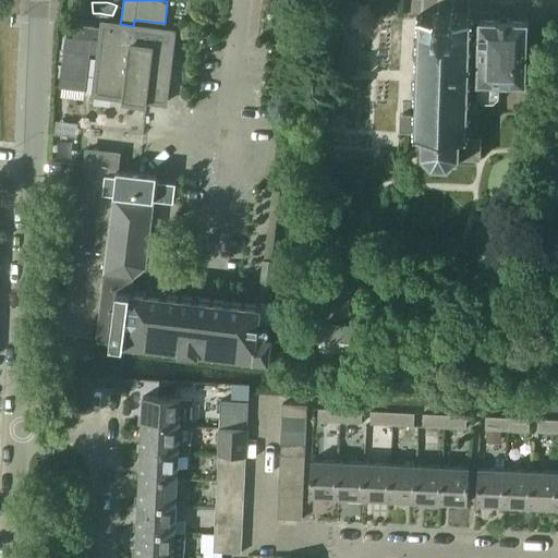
[(419,47),(417,61),(415,60),(415,63),(417,63),(416,79),(414,79),(414,81),(417,82),(416,96),(414,95),(414,98),(416,99),(415,112),(413,112),(413,114),(400,113),(399,132),(412,132),(412,133),(415,133),(415,134),(421,134),(421,138),(415,137),(414,149),(421,149),(421,154),(432,165),(447,166),(453,158),(459,158),(459,161),(475,162),(475,157),(480,158),(482,136),(476,136),(478,93),(483,99),(493,99),(498,94),(498,82),(525,83),(528,21),(524,21),(509,21),(509,20),(497,20),(497,21),(482,20),(478,20),(478,21),(473,21),(473,19),(470,19),(470,15),(466,15),(466,19),(464,19),(460,19),(453,19),(453,16),(457,16),(457,13),(453,12),(453,10),(451,10),(451,12),(439,12),(439,9),(436,9),(436,12),(433,12),(433,15),(436,15),(436,19),(424,17),(423,16),(423,14),(420,13),(420,16),(416,15),(416,19),(420,19),(420,26),(416,26),(416,28),(420,29),(419,44),(416,44),(416,46),(419,47)]
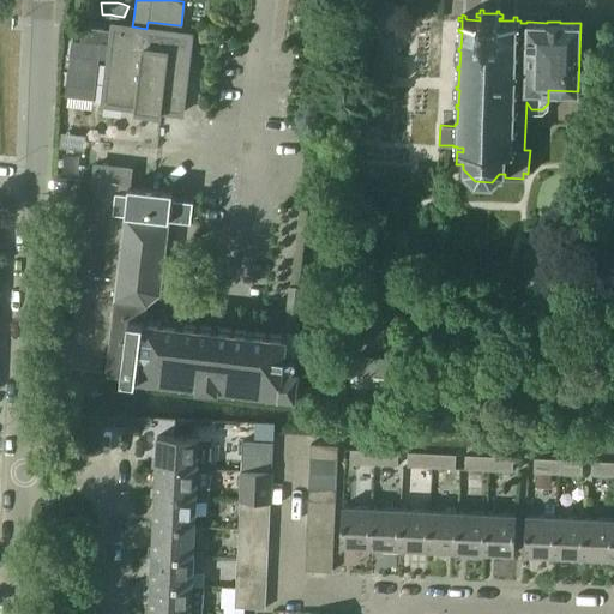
[(108,53),(102,103),(122,104),(122,106),(134,107),(134,110),(161,113),(161,110),(181,113),(191,34),(146,29),(132,26),(113,24),(112,30),(82,26),(79,41),(71,41),(64,95),(94,98),(100,53),(108,53)]
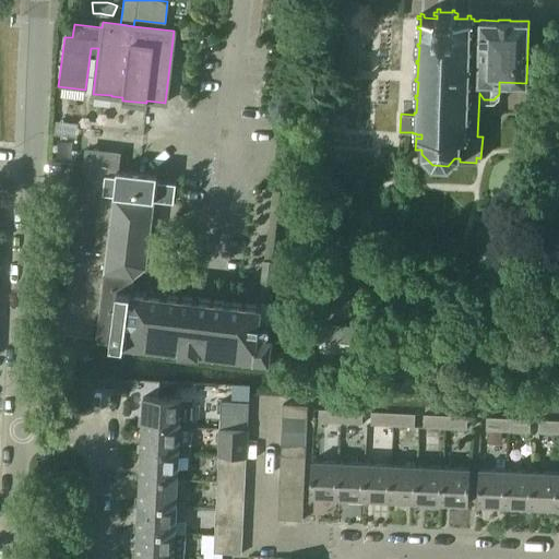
[(258,333),(261,305),(162,293),(131,288),(134,273),(145,265),(154,199),(173,201),(175,181),(156,179),(156,174),(138,171),(116,168),(118,153),(86,149),(67,308),(97,320),(96,330),(96,339),(269,360),(272,334),(258,333)]
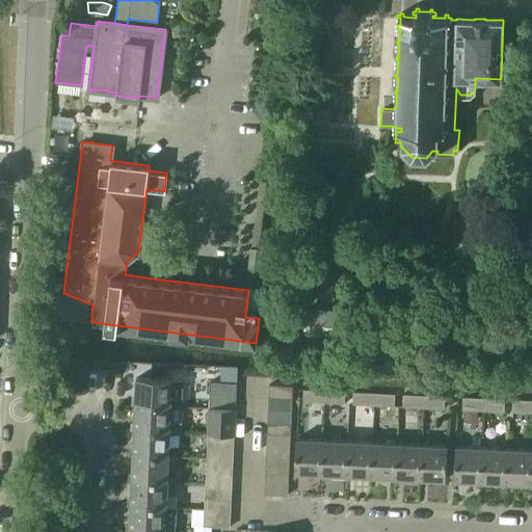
[(264,248),(253,246),(248,285),(260,286),(264,248)]
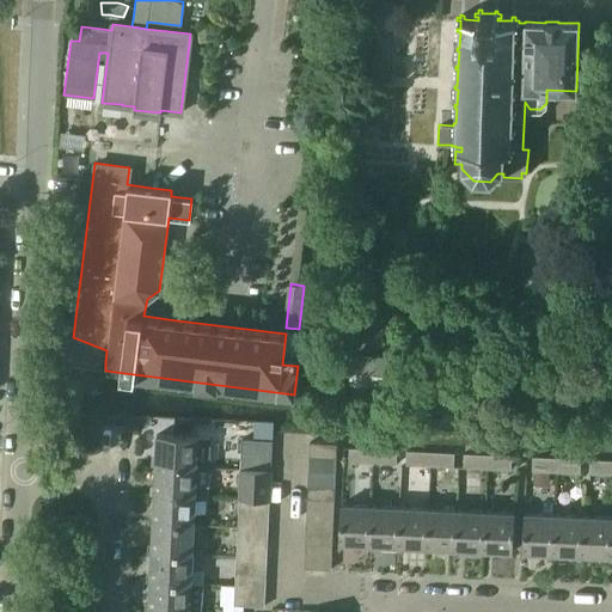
[(353,355),(350,384),(389,387),(390,374),(391,359),(353,355)]
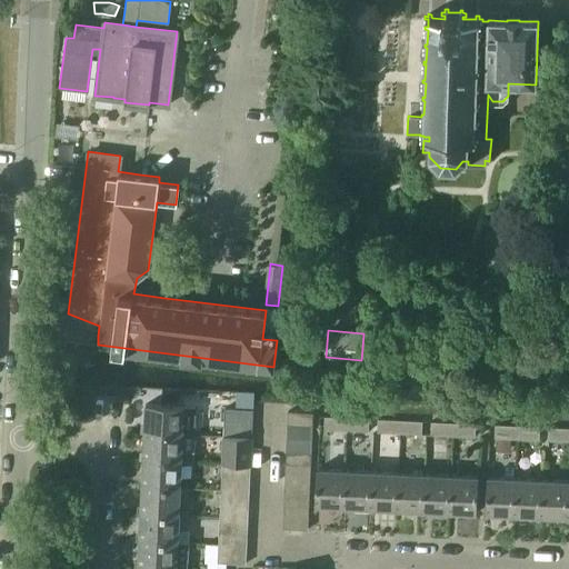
[(147,403),(145,431),(183,433),(195,435),(196,406),(185,406),(147,403)]
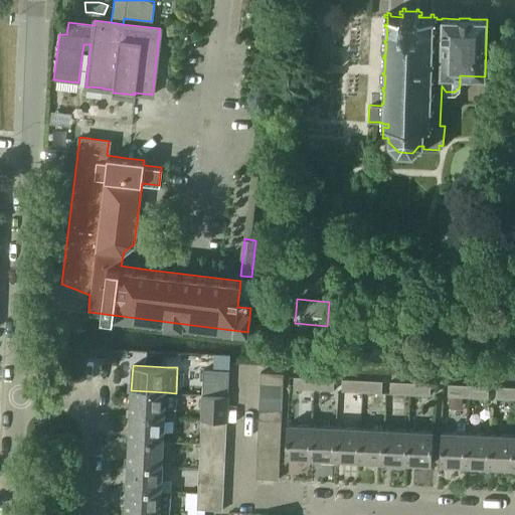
[(204,369),(203,381),(228,381),(229,370),(204,369)]
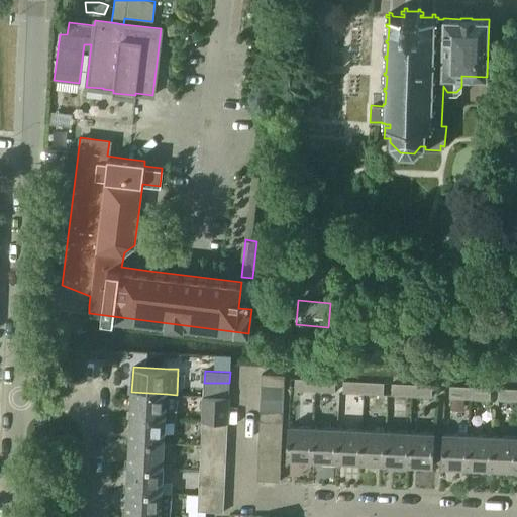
[(263,374),(262,386),(284,387),(285,375),(263,374)]
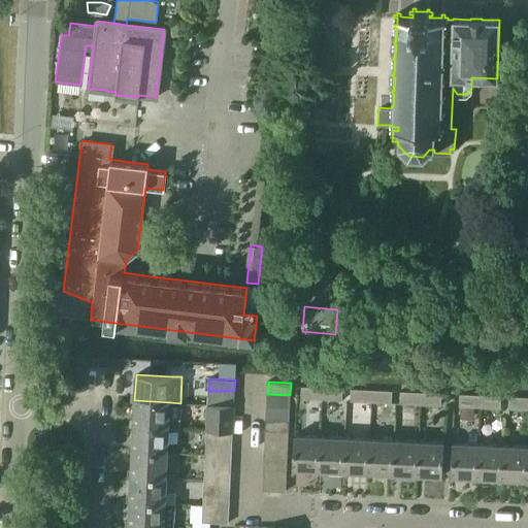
[(302,386),(301,398),(322,399),(323,387),(302,386)]
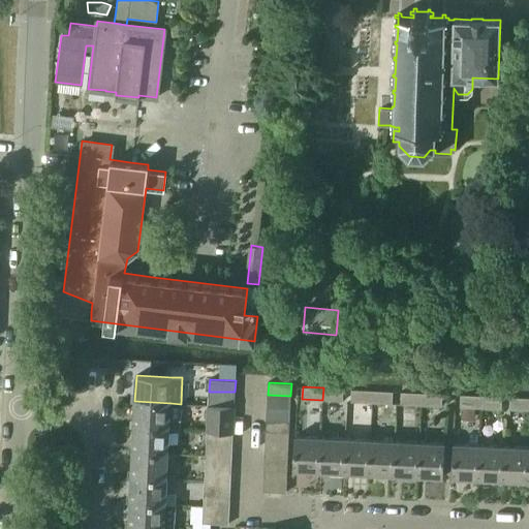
[(323,387),(322,400),(343,401),(343,389),(323,387)]
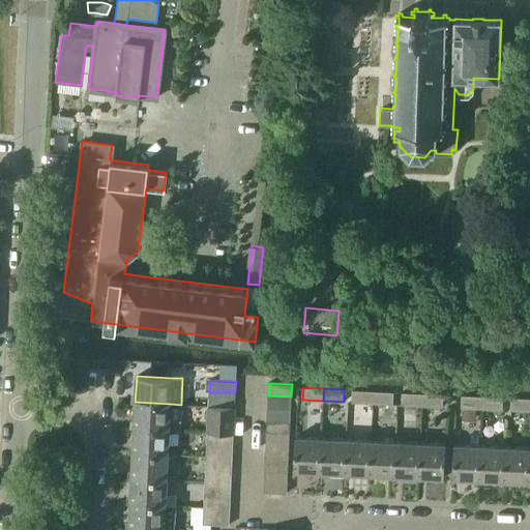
[(352,389),(352,402),(373,403),(374,390),(352,389)]
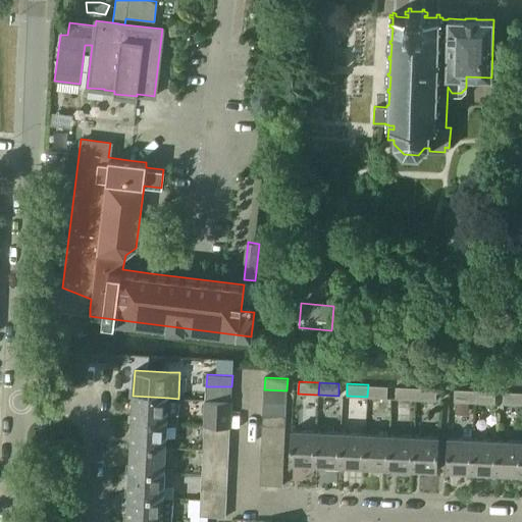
[(368,384),(367,397),(387,398),(387,385),(368,384)]
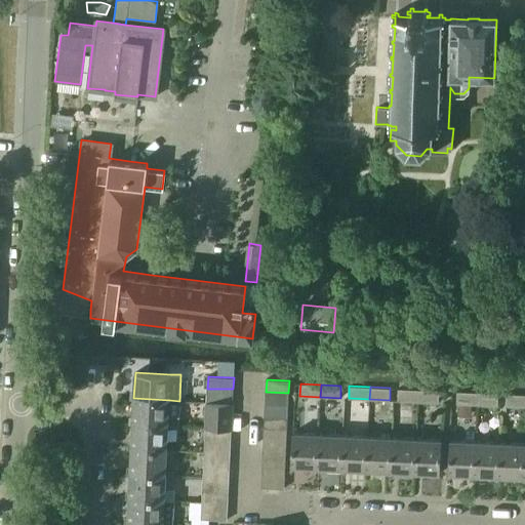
[(207,389),(207,402),(233,403),(233,389),(207,389)]
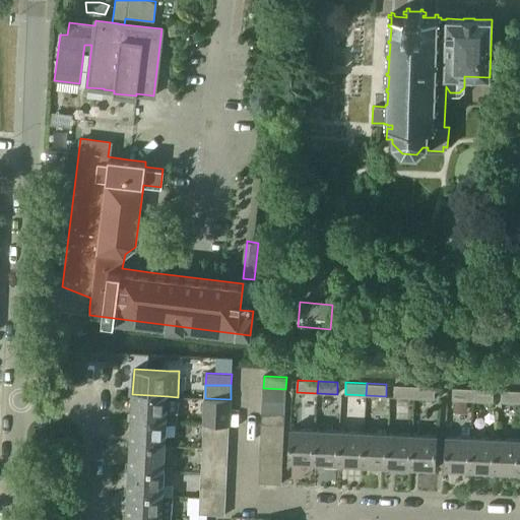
[(394,385),(394,397),(414,398),(415,386),(394,385)]
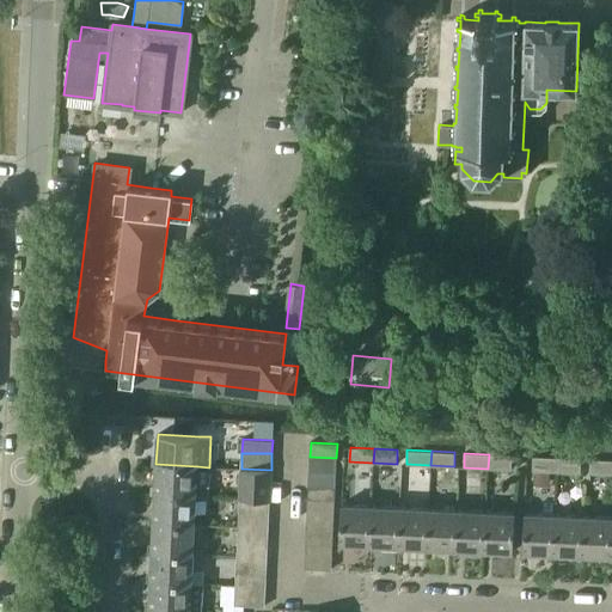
[(489,454),(488,469),(512,470),(512,456),(489,454)]
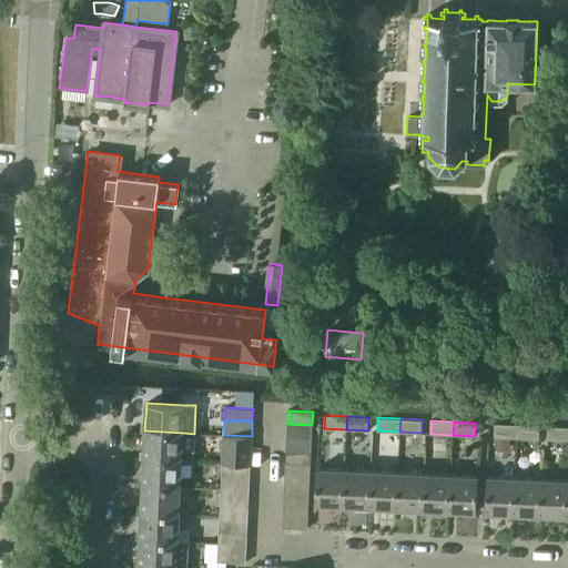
[(287,424),(286,437),(312,438),(312,425),(287,424)]
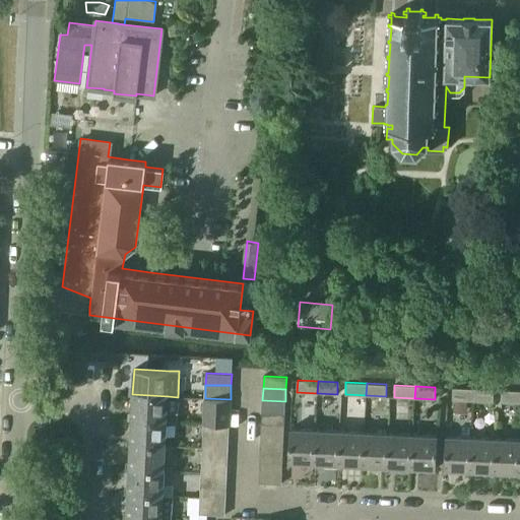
[(453,388),(452,400),(454,400),(454,411),(467,411),(467,401),(472,401),(473,389),(453,388)]
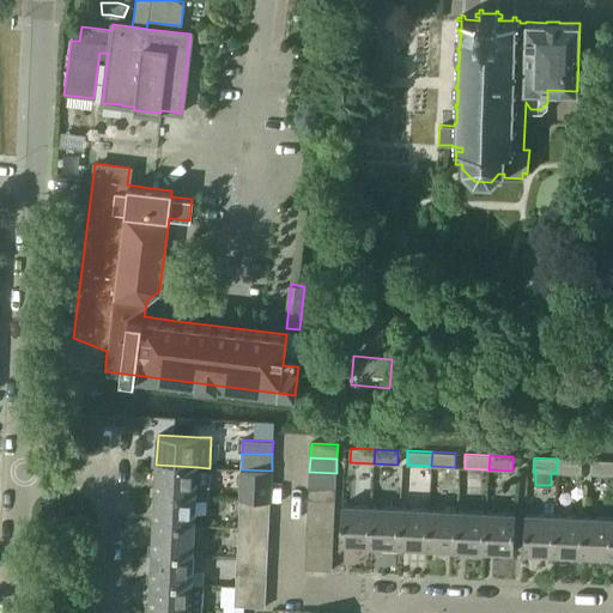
[(558,459),(557,473),(581,474),(582,460),(558,459)]
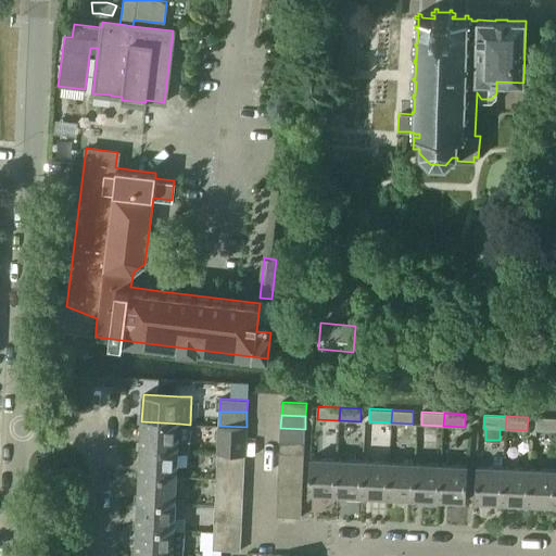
[(535,431),(555,431),(555,418),(536,417),(535,431)]
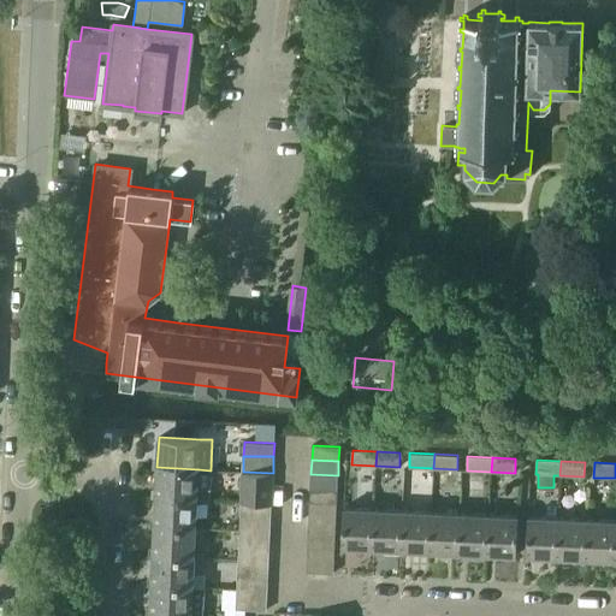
[(157,467),(155,497),(197,498),(208,499),(208,485),(197,485),(199,469),(157,467)]
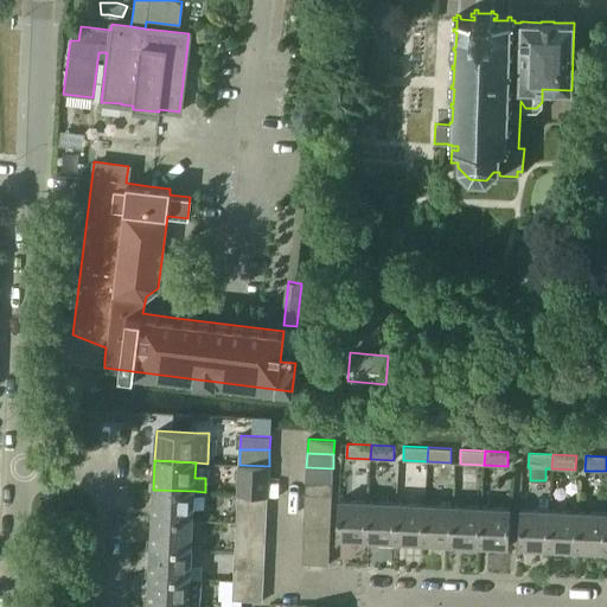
[(240,465),(238,478),(268,480),(269,466),(240,465)]
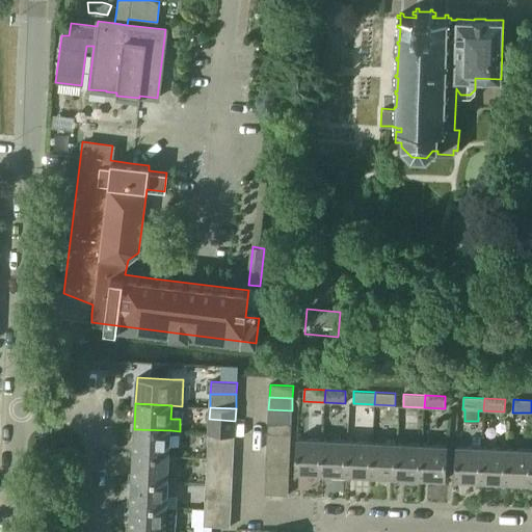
[(268,409),(268,421),(291,422),(292,410),(268,409)]
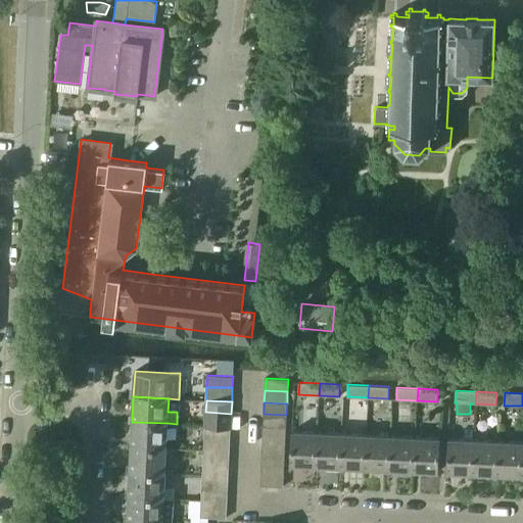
[(205,412),(205,426),(230,427),(231,414),(205,412)]
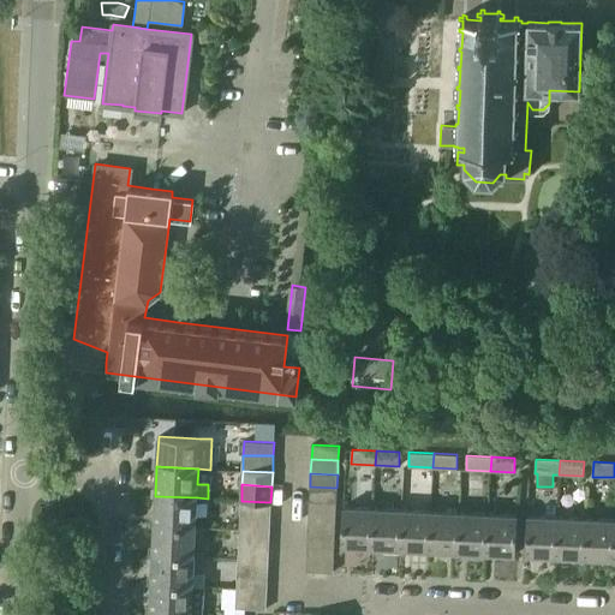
[(310,487),(309,500),(336,501),(336,488),(310,487)]
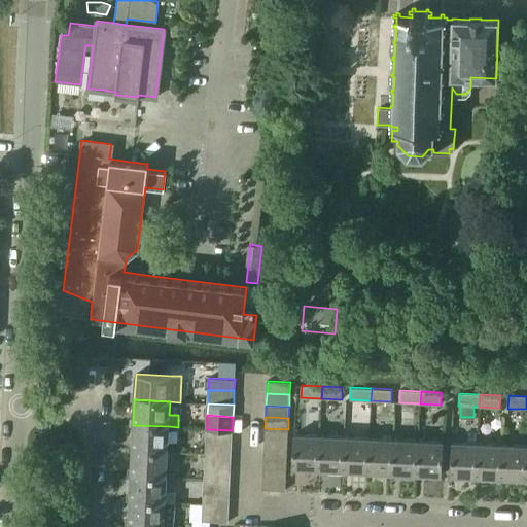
[(133,425),(132,450),(167,452),(169,426),(133,425)]
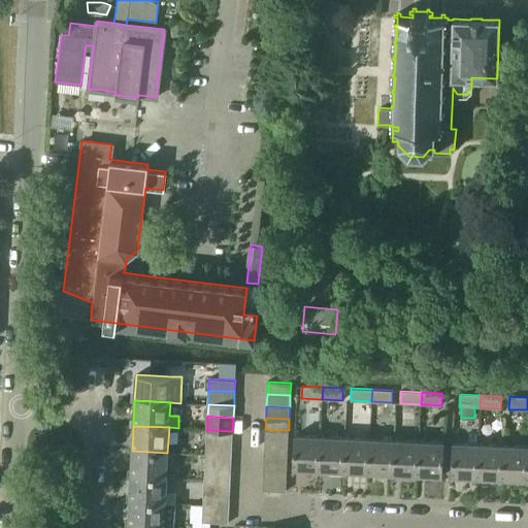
[(265,429),(265,441),(288,442),(289,430),(265,429)]
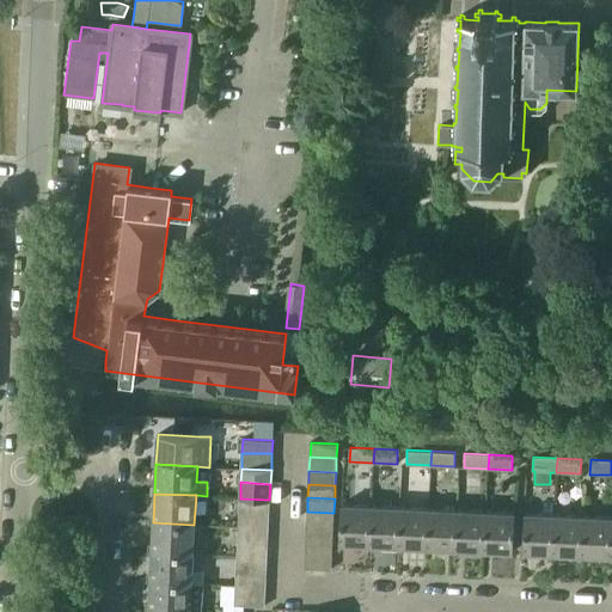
[(240,499),(239,512),(269,513),(269,500),(240,499)]
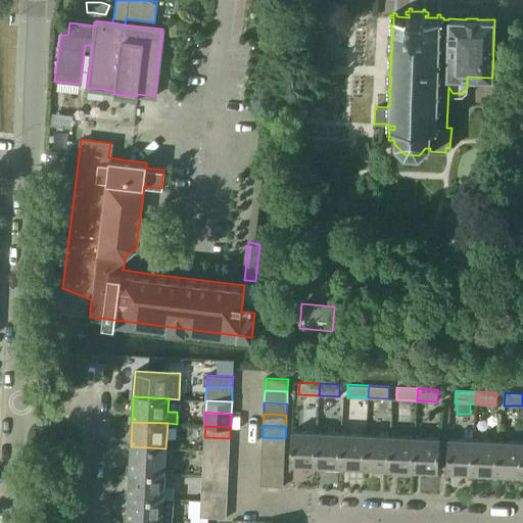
[(292,430),(290,464),(316,465),(318,431),(292,430)]
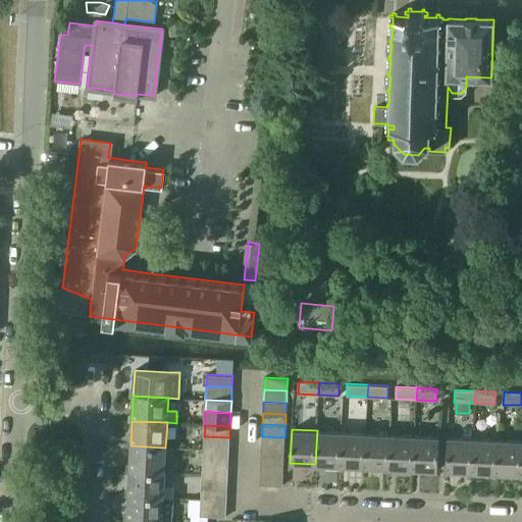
[(317,430),(315,464),(340,465),(342,432),(317,430)]
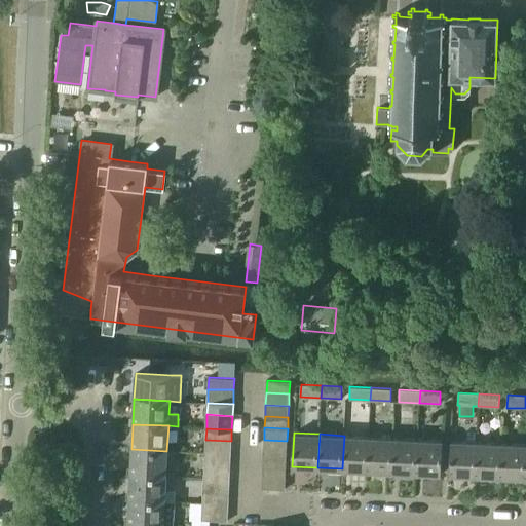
[(344,436),(342,468),(367,471),(369,437),(344,436)]
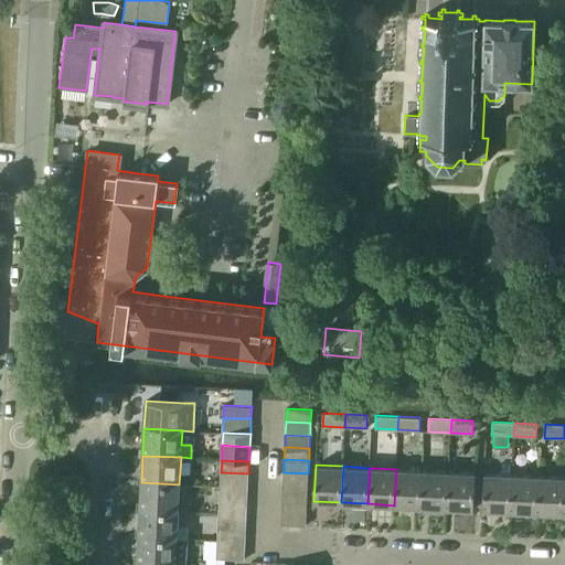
[(396,469),(394,505),(420,507),(423,470),(396,469)]
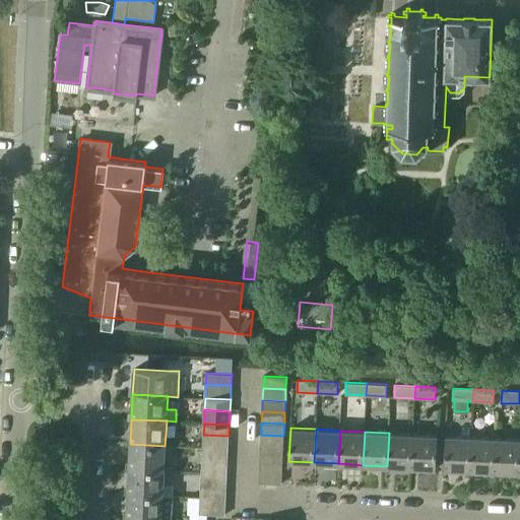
[(389,433),(387,466),(411,467),(412,434),(389,433)]
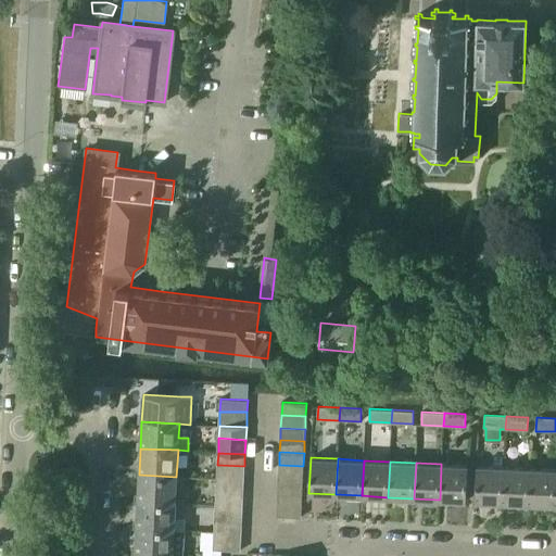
[(441,464),(440,500),(466,501),(468,466),(441,464)]
